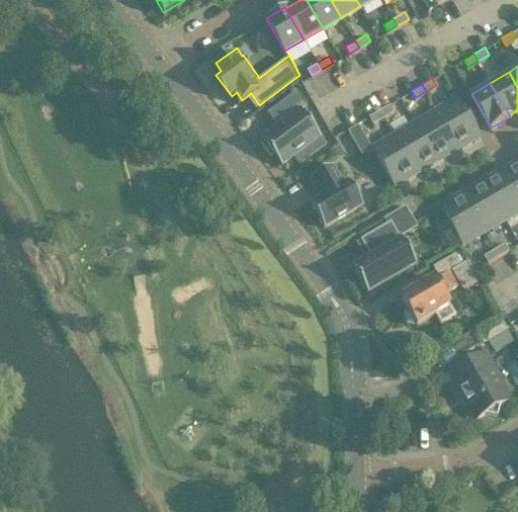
[(263,139),(261,140),(271,153),(273,152),(281,163),(321,135),(300,107),(307,102),(296,89),(272,107),(281,119),(260,136),(263,139)]
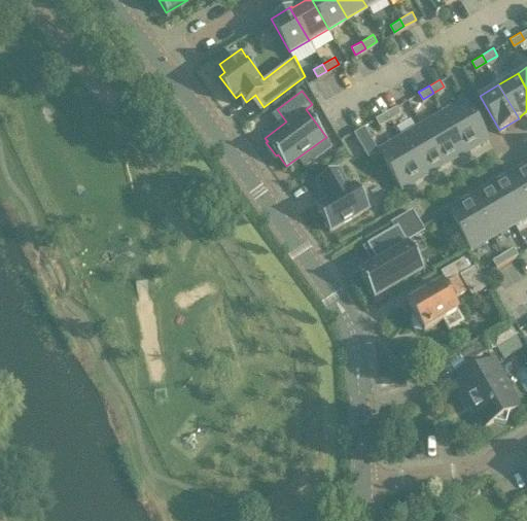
[(465,97),(444,110),(466,149),(489,136),(465,97)]
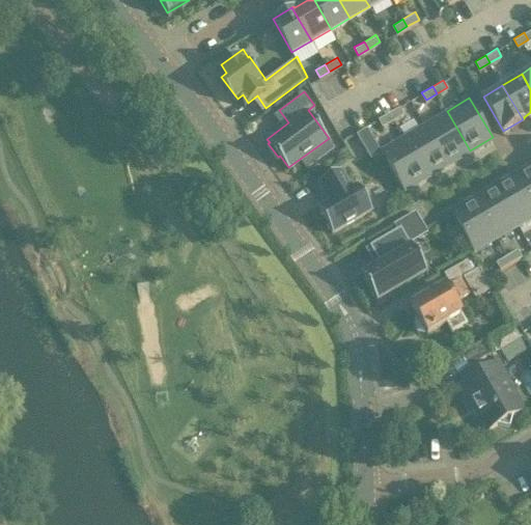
[(389,111),(393,118),(404,112),(400,105),(389,111)]
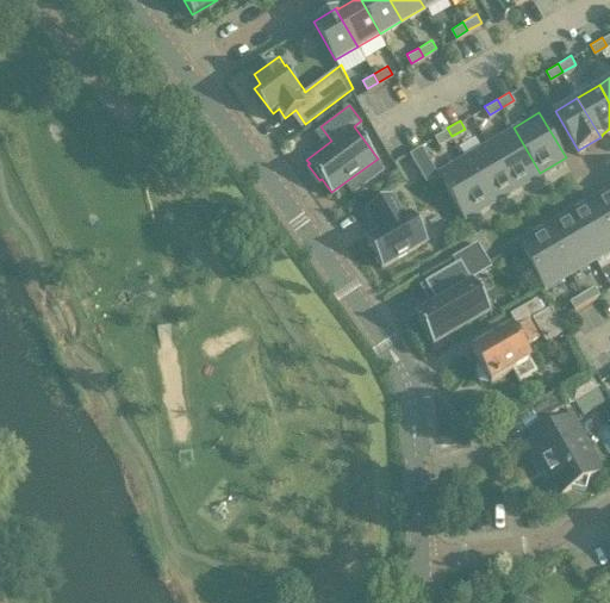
[(452,136),(447,128),(435,135),(440,143),(452,136)]
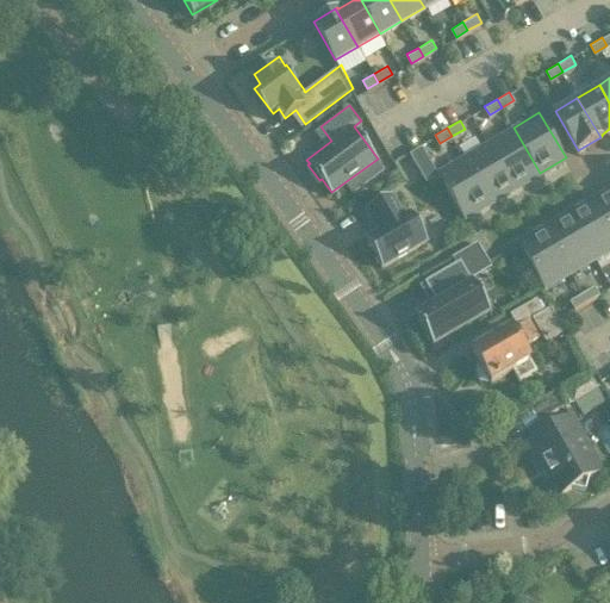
[(514,128),(489,142),(515,187),(540,173),(514,128)]
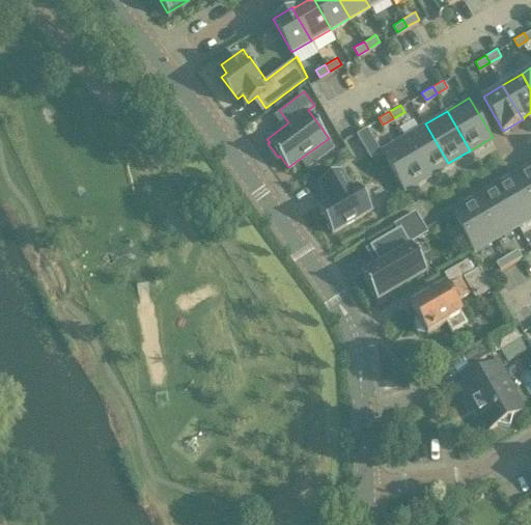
[(403,136),(427,175),(448,163),(425,123),(403,136)]
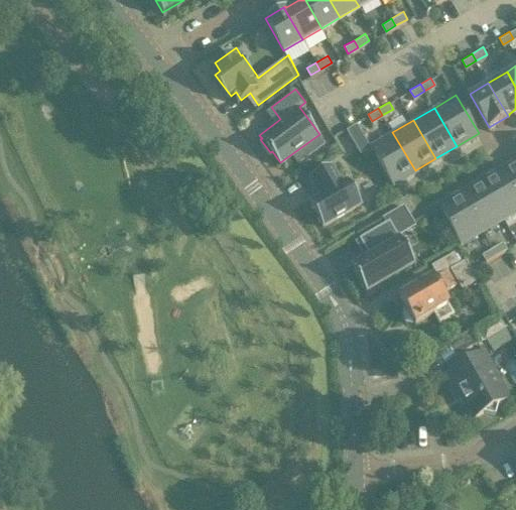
[(356,121),(346,127),(353,139),(363,133),(356,121)]
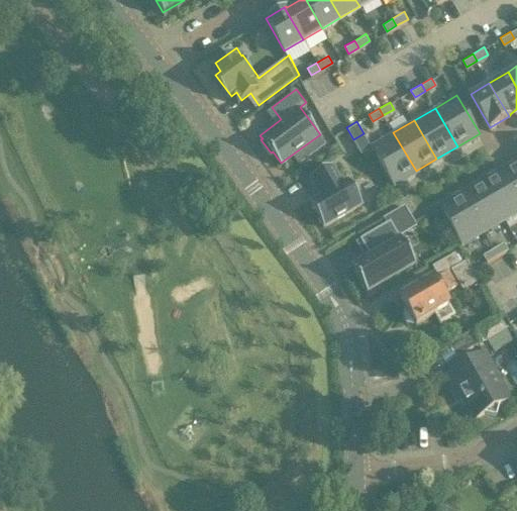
[(416,171),(393,132),(372,145),(394,184),(399,156),(416,171)]
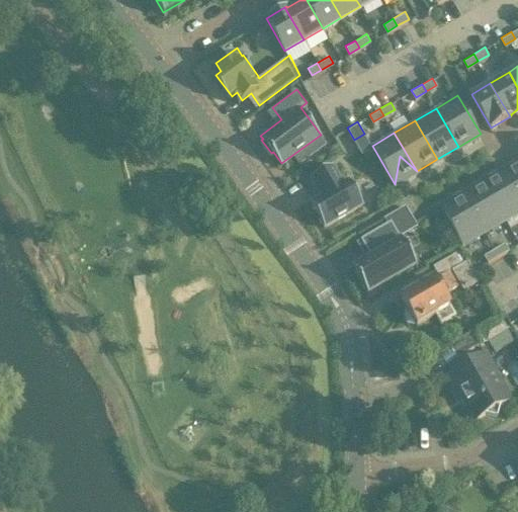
[(517,190),(517,158),(504,167),(517,190)]
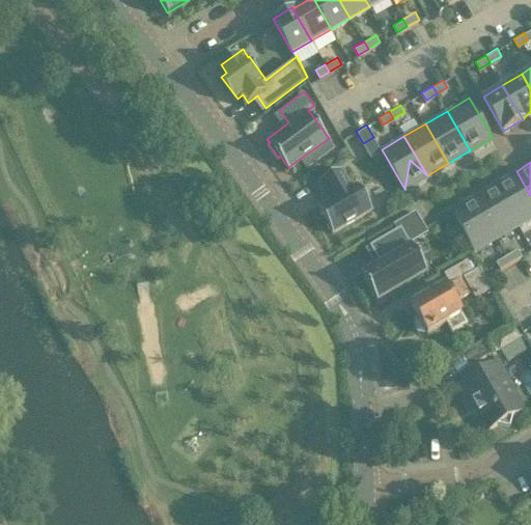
[(340,167),(318,180),(329,198),(317,205),(332,230),(371,208),(357,183),(352,186),(340,167)]
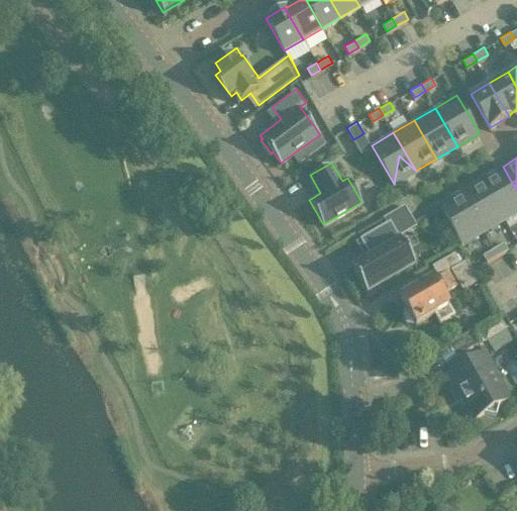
[(482,179),(505,217),(516,209),(516,190),(503,167),(482,179)]
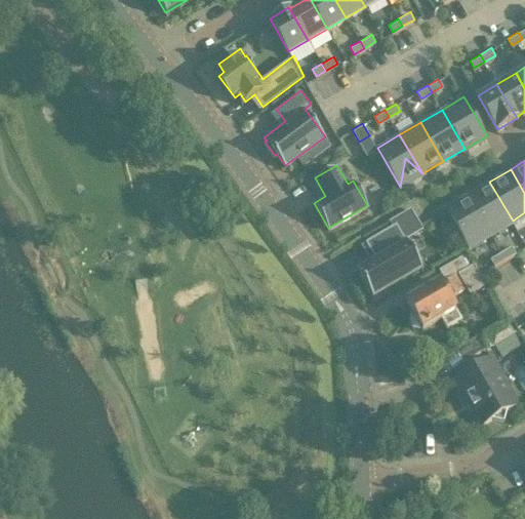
[(489,182),(469,194),(491,233),(513,221),(489,182)]
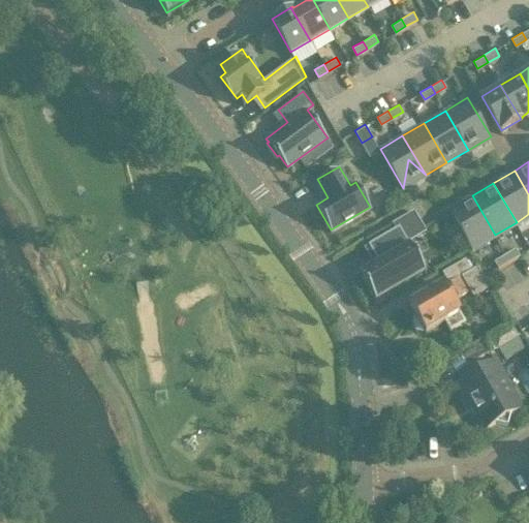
[(495,235),(472,195),(449,208),(473,248),(495,235)]
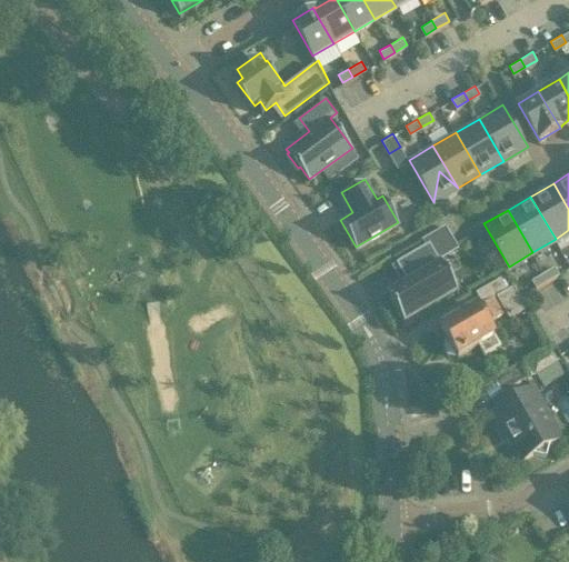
[(386,290),(402,319),(456,289),(429,241),(395,260),(406,279),(386,290)]
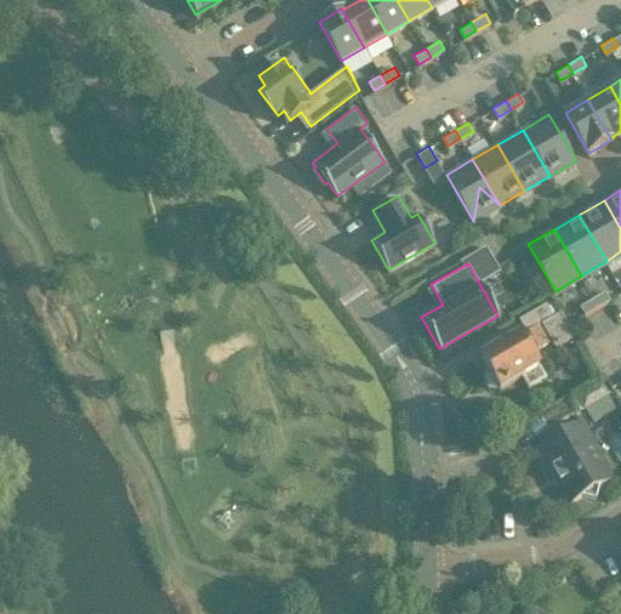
[(605,289),(593,296),(598,305),(610,297),(605,289)]
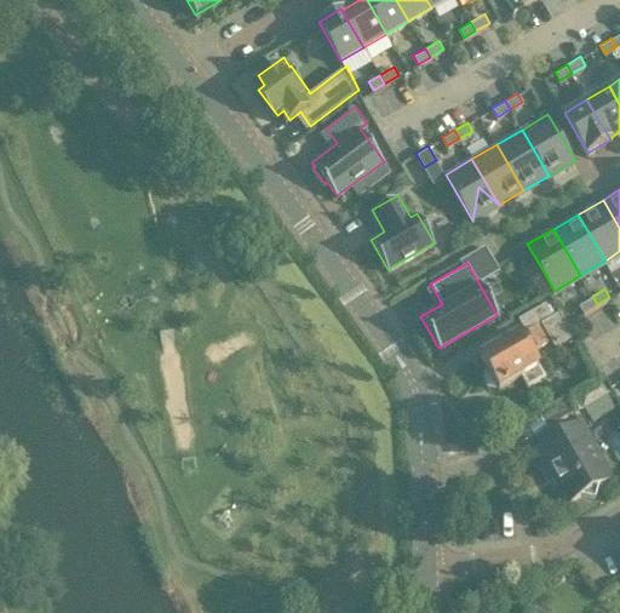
[(597,304),(592,296),(579,303),(584,311),(597,304)]
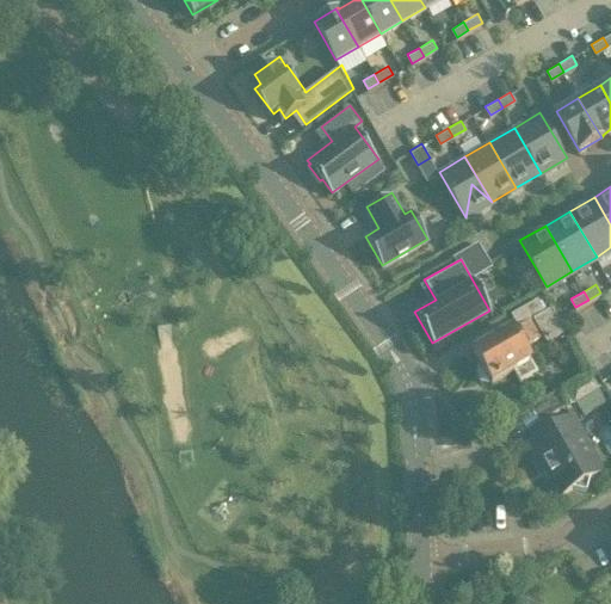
[(563,330),(550,306),(545,308),(538,295),(510,310),(517,324),(473,350),(481,363),(479,365),(477,371),(482,380),(488,381),(491,378),(492,382),(514,369),(520,380),(537,370),(522,344),(541,333),(531,316),(532,315),(545,339),(563,330)]
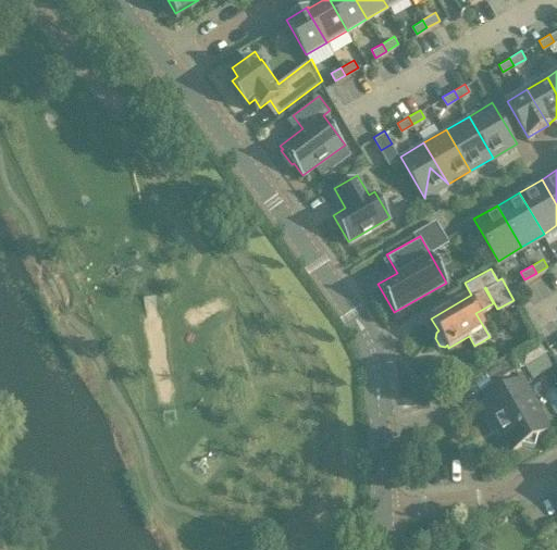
[(508,355),(483,370),(491,383),(516,369),(508,355)]
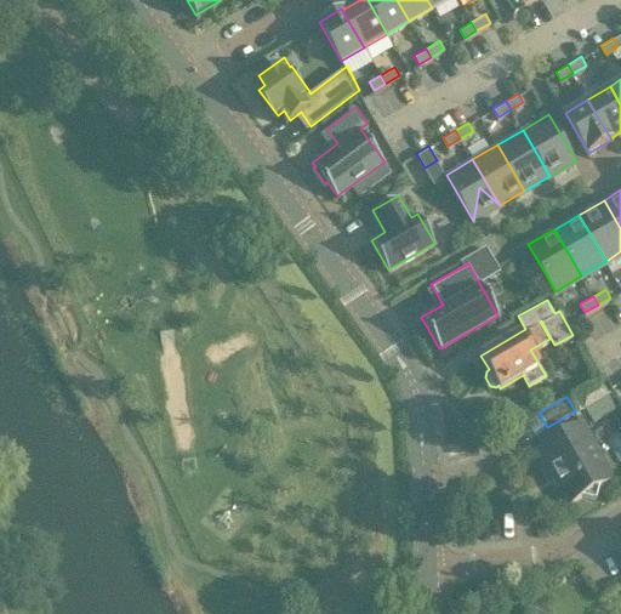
[(582,421),(537,447),(569,501),(614,476),(582,421)]
